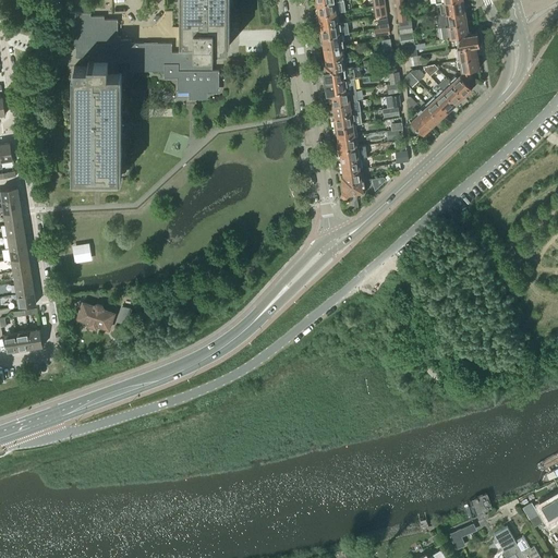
[(182,40),(184,40),(194,40),(194,52),(207,52),(214,52),(214,47),(228,47),(227,0),(181,0),(182,26),(182,40)]
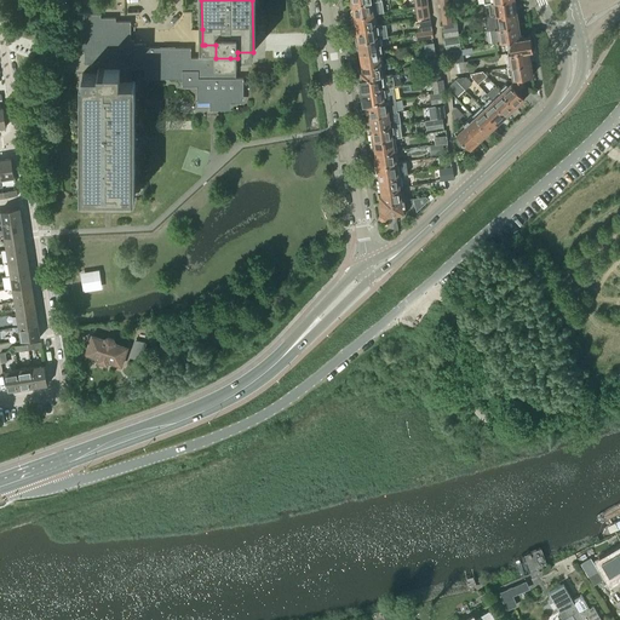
[(352,9),(351,10),(351,16),(375,12),(384,11),(382,0),(374,0),(373,0),(351,4),(352,9)]
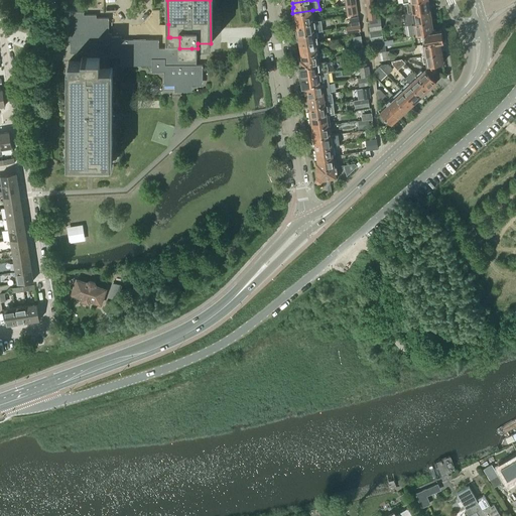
[(366,0),(367,9),(374,8),(372,0),(366,0)]
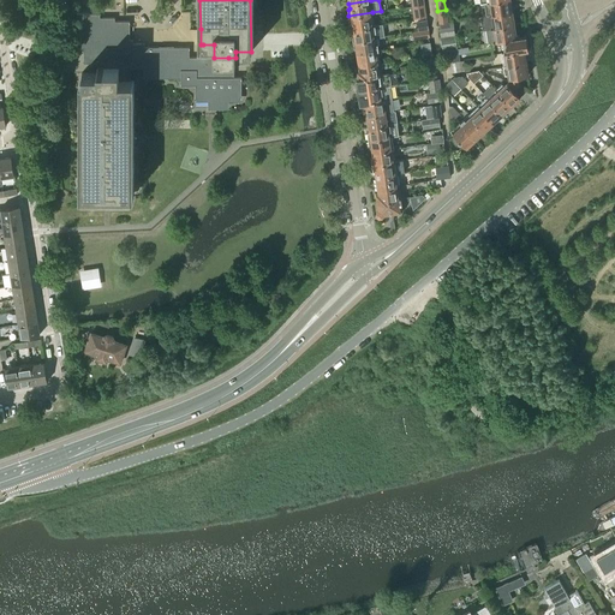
[(508,0),(501,0),(481,4),(482,17),(489,16),(511,12),(509,6),(511,5),(511,1),(509,0),(508,0)]
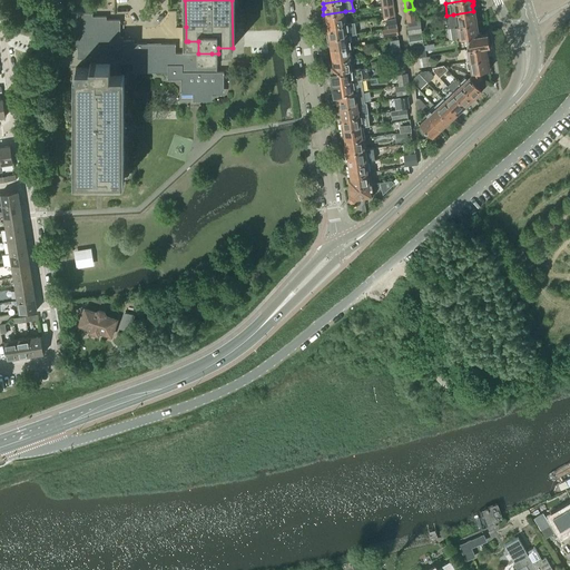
[(383,7),(384,18),(395,16),(393,5),(383,7)]
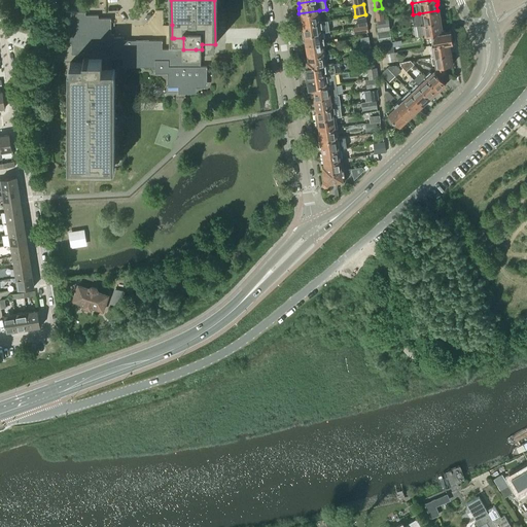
[(375,9),(377,21),(384,20),(382,8),(375,9)]
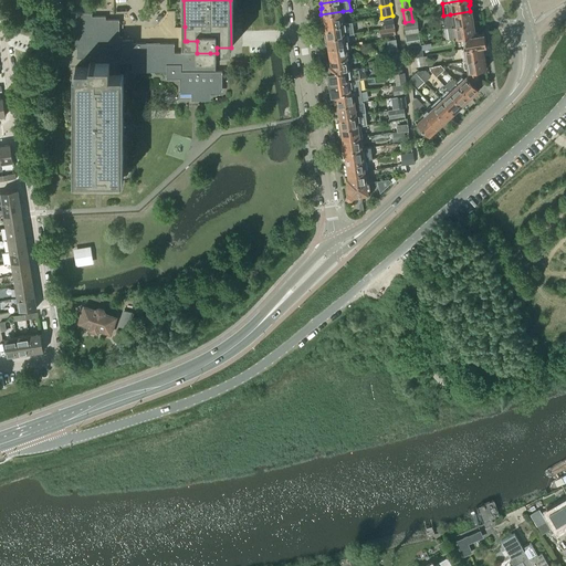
[(343,11),(321,14),(322,21),(324,22),(325,25),(344,23),(343,11)]
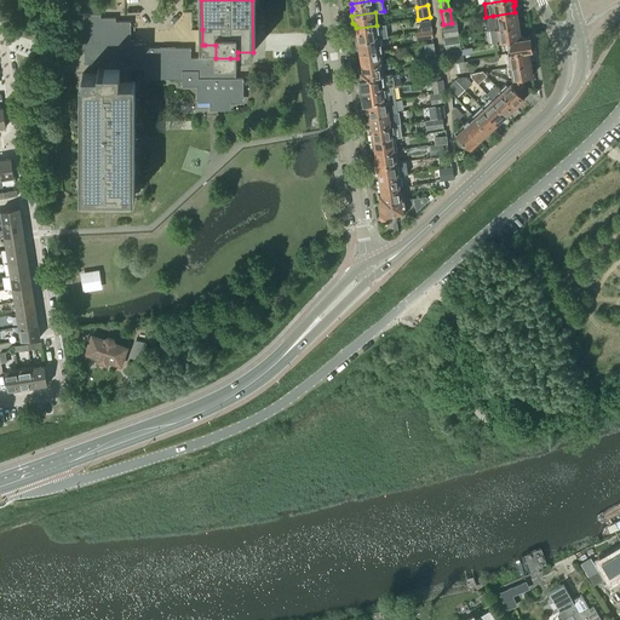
[(493,16),(486,17),(488,30),(495,29),(517,24),(515,12),(493,16)]
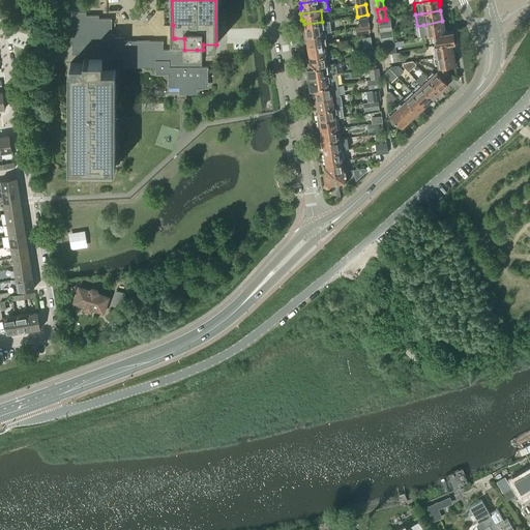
[(86,11),(66,11),(66,41),(76,41),(76,54),(90,54),(90,56),(90,58),(102,58),(102,68),(112,68),(112,58),(124,58),(124,67),(156,66),(155,74),(169,74),(169,83),(181,83),(181,89),(195,89),(195,83),(208,83),(208,66),(202,66),(202,53),(197,53),(197,50),(184,50),(184,38),(175,38),(175,49),(163,49),(163,40),(143,40),(143,37),(140,37),(137,37),(137,40),(124,40),(124,37),(115,37),(115,34),(112,34),(112,18),(98,18),(98,15),(86,15),(86,11)]
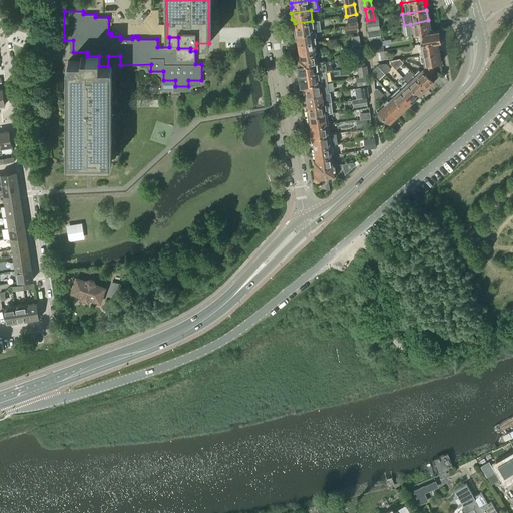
[(349,26),(358,24),(357,17),(348,18),(349,26)]
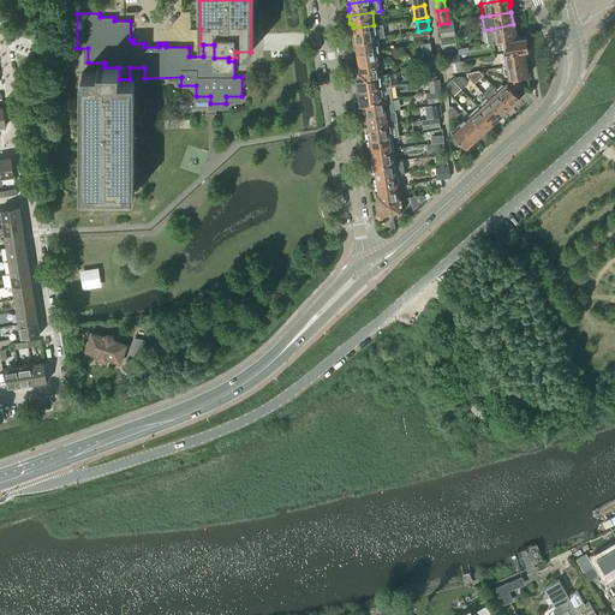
[(448,23),(440,24),(441,37),(455,35),(453,22),(448,23)]
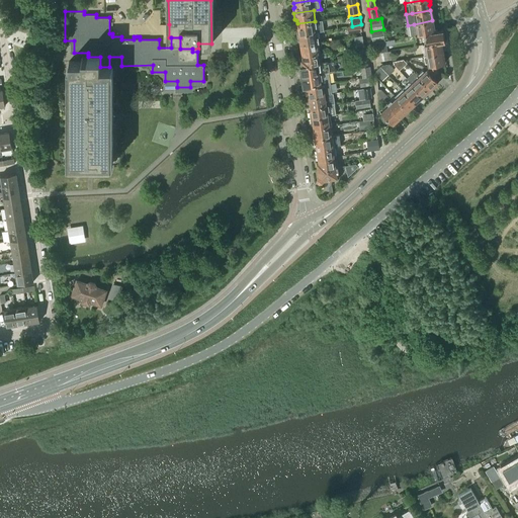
[(297,27),(296,28),(297,34),(317,31),(324,30),(322,20),(315,21),(297,23),(297,27)]
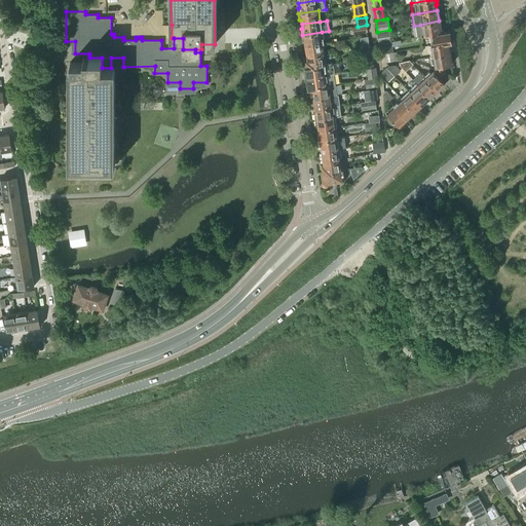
[(420,25),(415,25),(417,36),(422,36),(430,34),(441,32),(439,21),(420,25)]
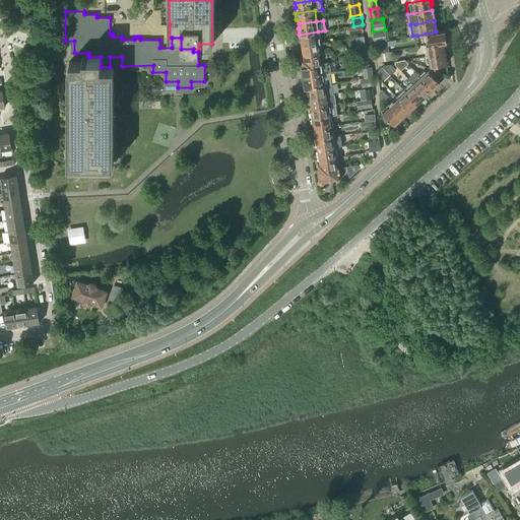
[(363,31),(362,25),(350,26),(350,34),(363,31)]
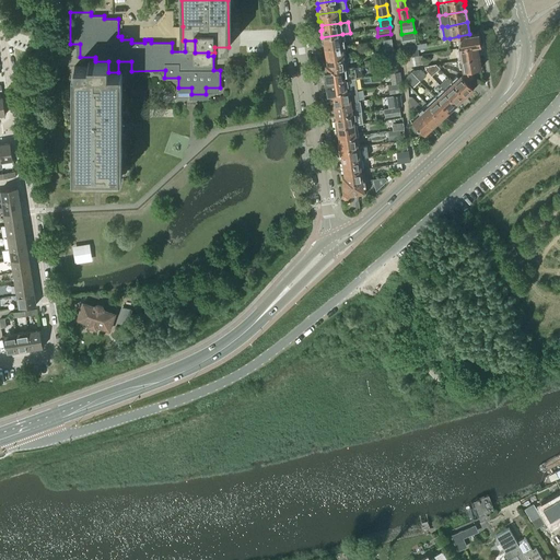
[(401,34),(404,46),(416,44),(413,32),(401,34)]
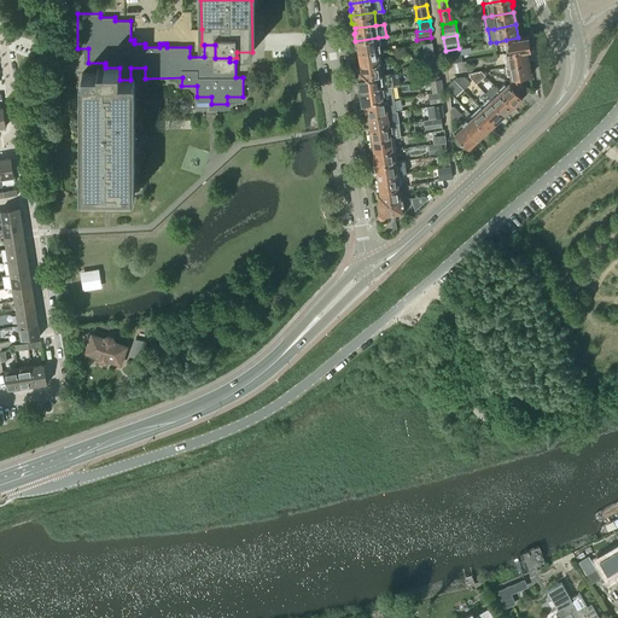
[(518,38),(506,40),(507,53),(525,51),(530,50),(528,36),(518,38)]
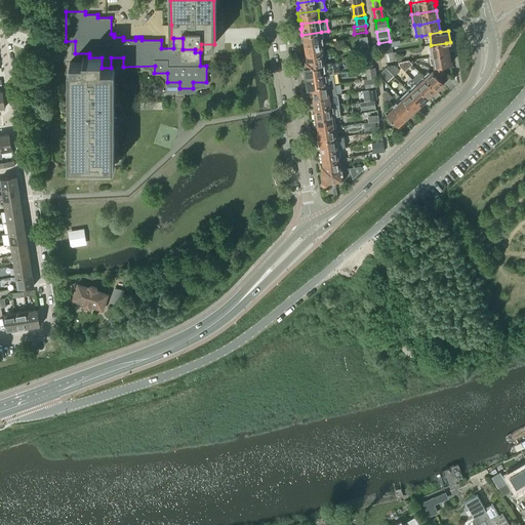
[(321,32),(301,35),(301,41),(304,41),(305,45),(323,42),(321,32)]
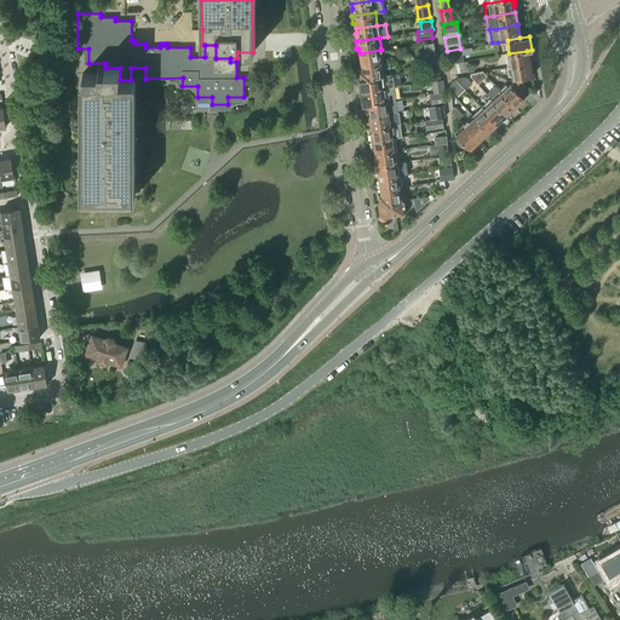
[(434,42),(424,45),(425,53),(435,52),(434,42)]
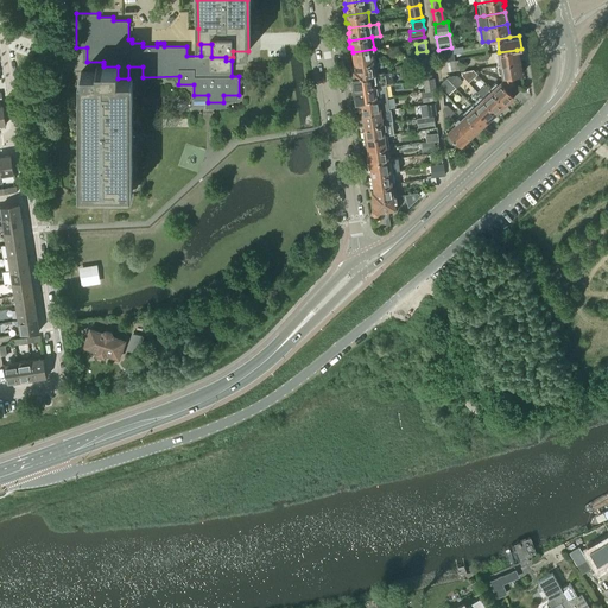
[(451,48),(438,50),(441,62),(455,59),(453,48),(451,48)]
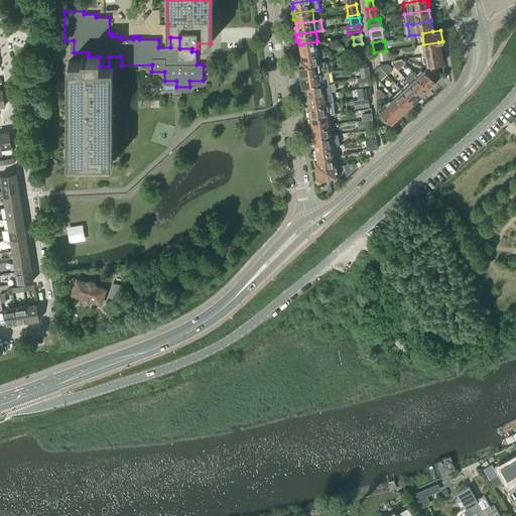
[(317,41),(299,44),(300,54),(318,51),(317,41)]
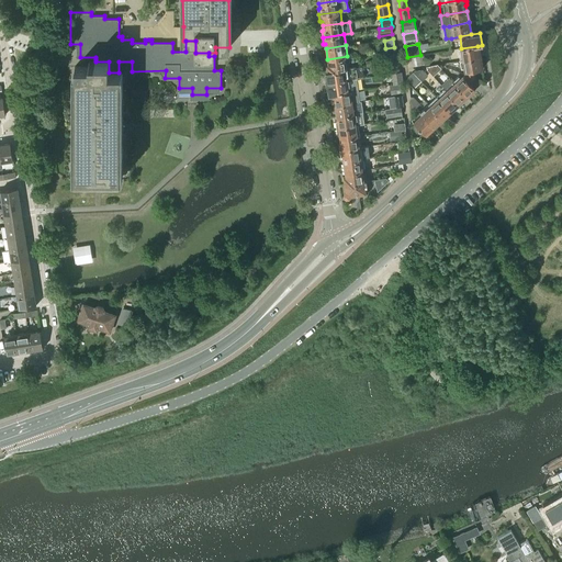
[(461,48),(459,48),(461,60),(480,57),(478,46),(461,48)]
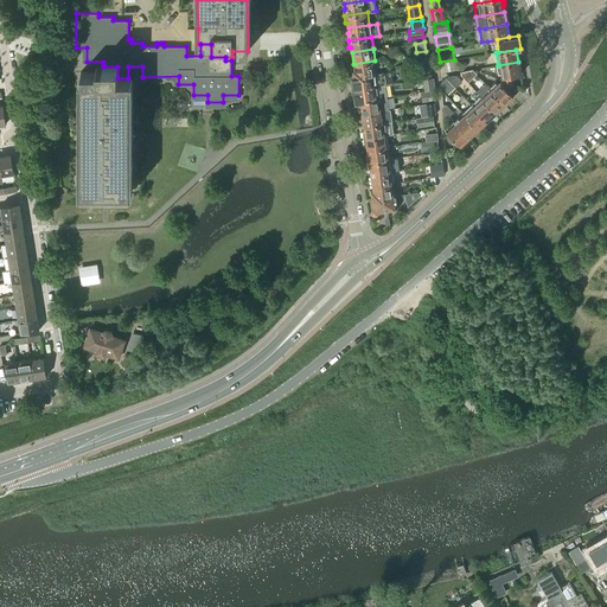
[(427,53),(415,55),(417,68),(429,65),(427,53)]
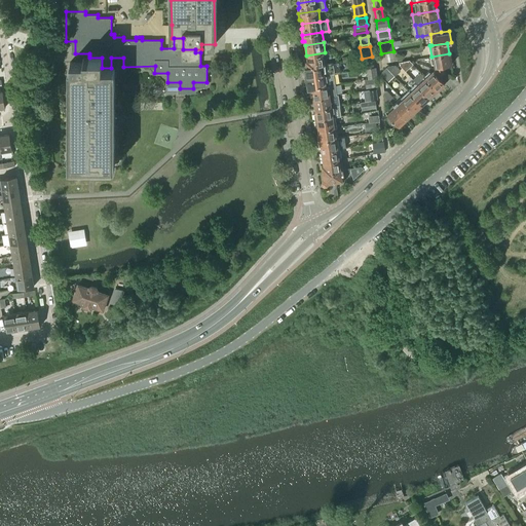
[(385,53),(386,63),(399,61),(397,51),(385,53)]
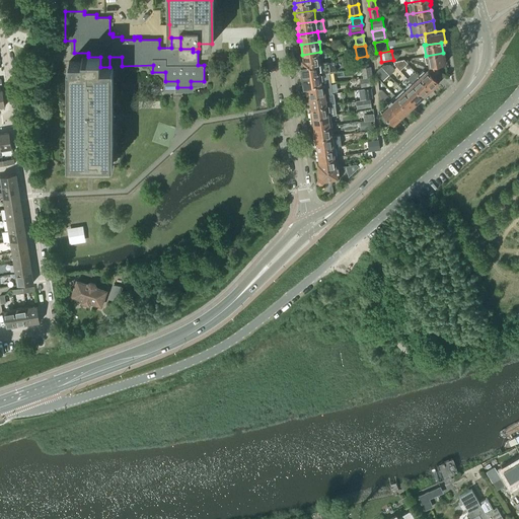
[(303,59),(301,59),(302,66),(320,63),(322,63),(321,57),(326,57),(325,52),(320,52),(302,55),(303,59)]
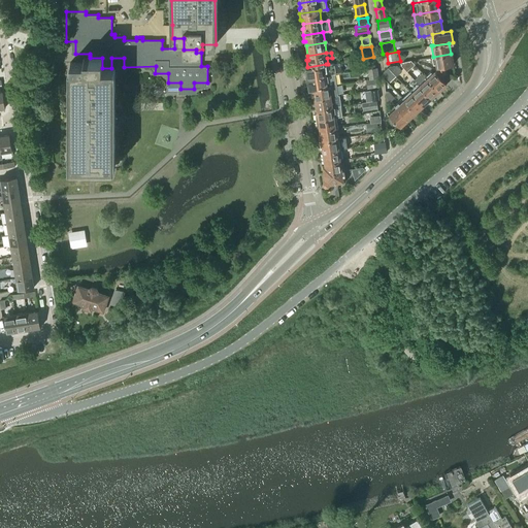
[(451,54),(433,57),(434,64),(437,64),(437,70),(446,72),(444,66),(453,65),(451,54)]
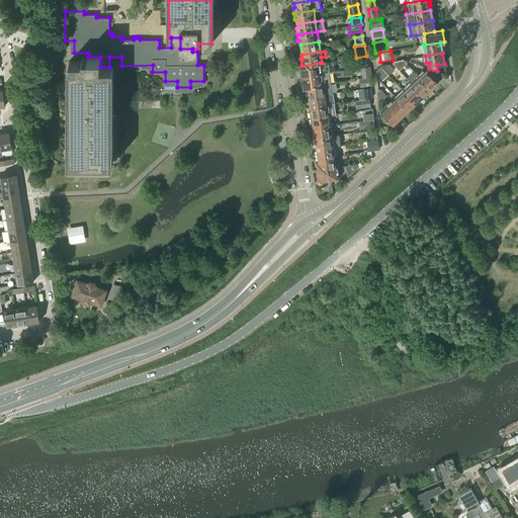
[(368,66),(366,56),(356,58),(357,68),(368,66)]
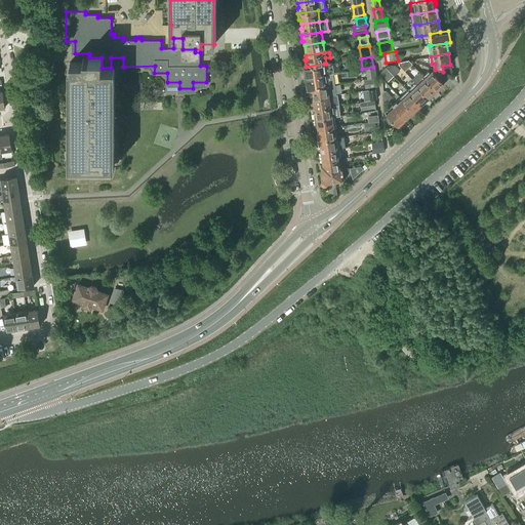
[(113,68),(111,68),(102,68),(102,57),(89,57),(86,57),(83,57),(83,62),(70,62),(70,167),(113,167),(113,68)]
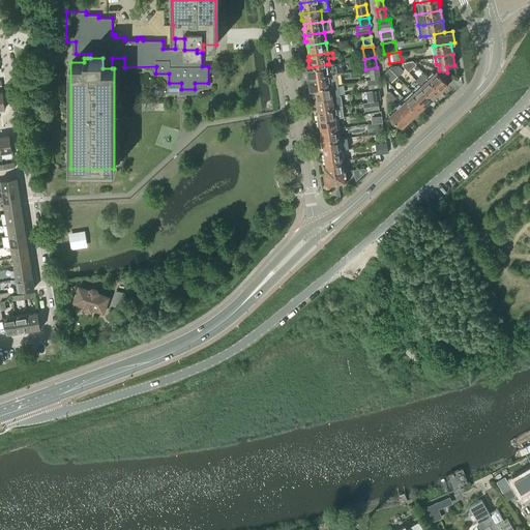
[(416,64),(413,60),(402,62),(403,64),(408,71),(416,64)]
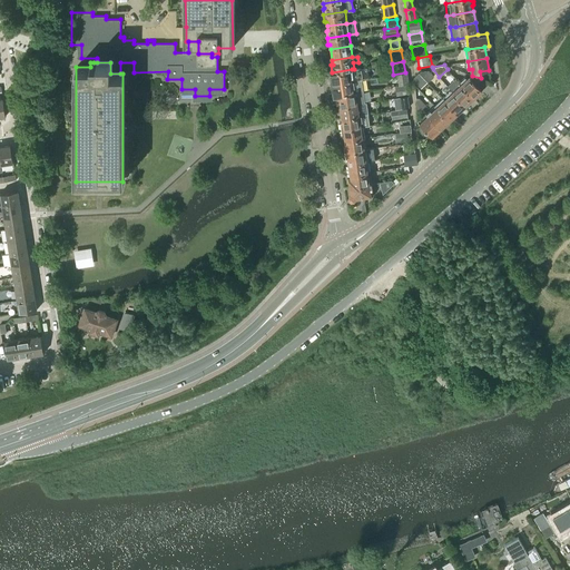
[(332,72),(330,72),(332,84),(353,80),(362,79),(360,68),(354,69),(352,69),(332,72)]
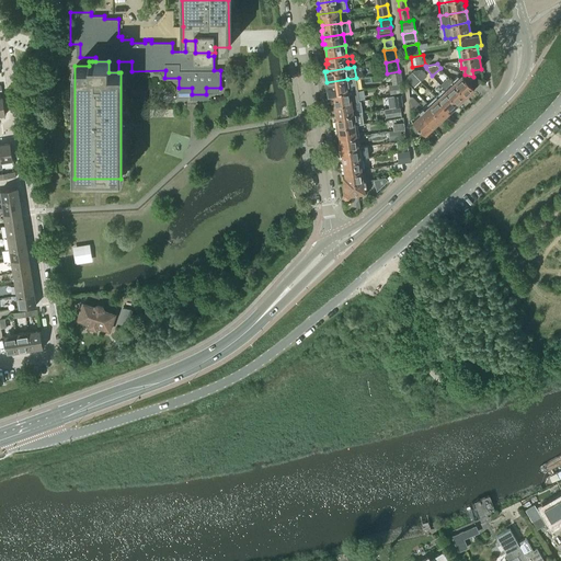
[(414,70),(412,72),(421,81),(427,75),(422,69),(414,70)]
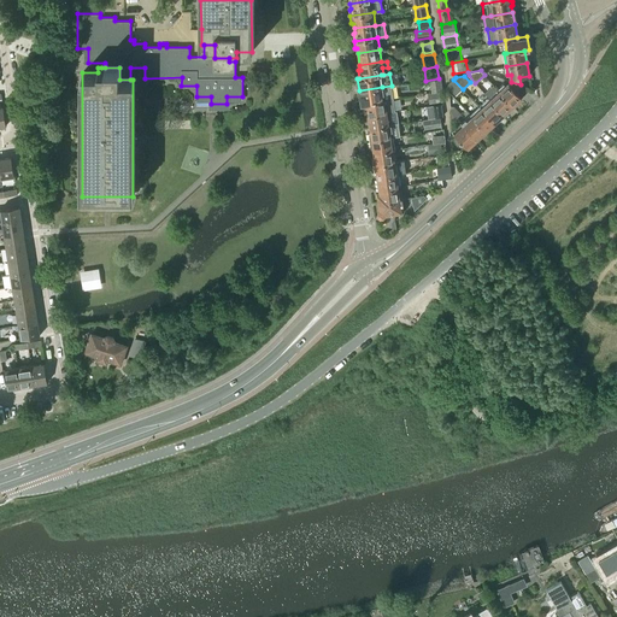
[(453,80),(448,84),(448,88),(456,95),(463,89),(453,80)]
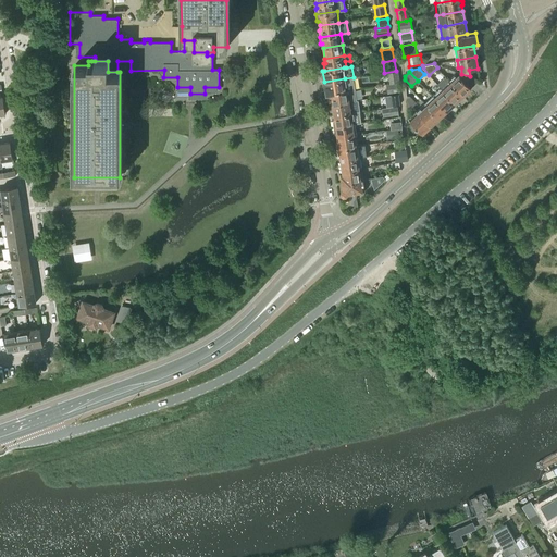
[(455,76),(449,82),(462,96),(478,82),(478,79),(470,76),(461,74),(457,78),(455,76)]
